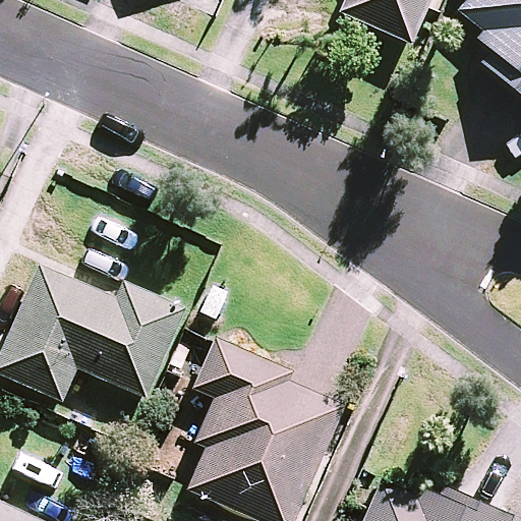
[(346,0),(341,14),(413,44),(430,0),(346,0)]
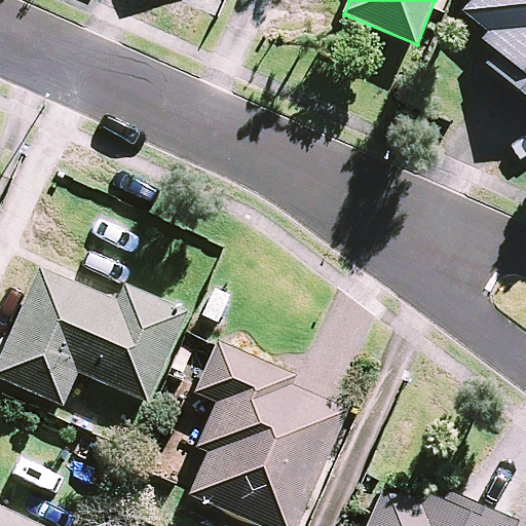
[(525,0),(474,0),(463,12),(482,28),(475,36),(493,51),(484,63),(525,97),(525,0)]
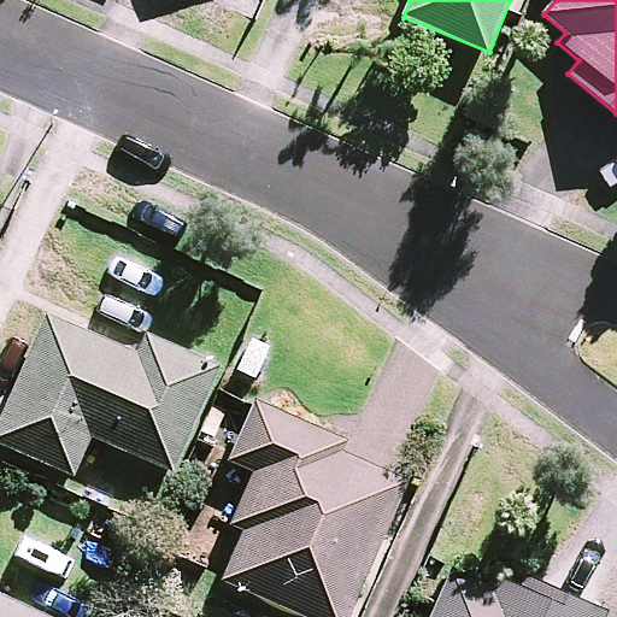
[(140,352),(50,312),(0,423),(0,442),(75,476),(92,435),(174,471),(218,370),(147,338),(140,352)]
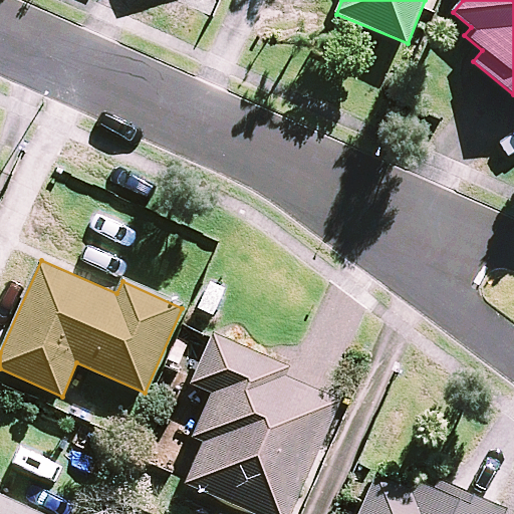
[(292,367),(213,333),(192,384),(212,393),(194,437),(204,441),(186,485),(255,513),(293,513),(341,402),(288,378),(292,367)]
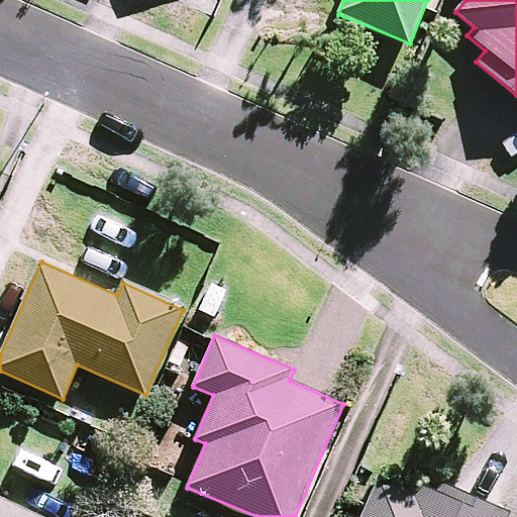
[(506,516),(509,511),(441,482),(437,491),(419,484),(415,493),(378,477),(359,516),(506,516)]
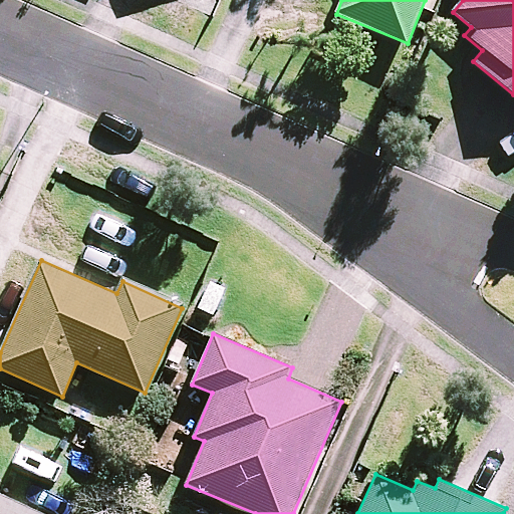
[(0,485),(1,483),(0,482),(0,513),(40,513),(0,495),(0,485)]
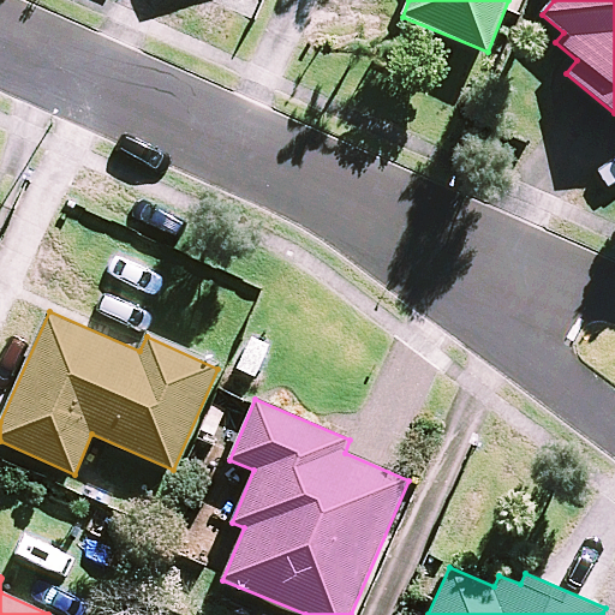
All buildings are outlined.
